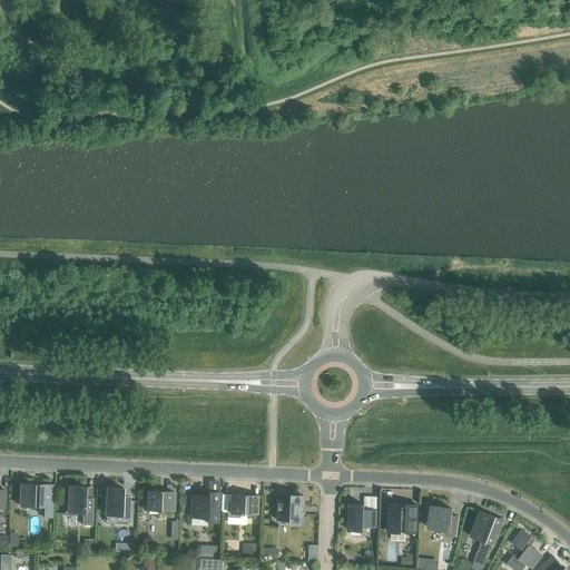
[(51,517),(52,484),(39,484),(39,485),(33,485),(33,484),(20,483),(20,505),(45,507),(43,517),(51,517)]
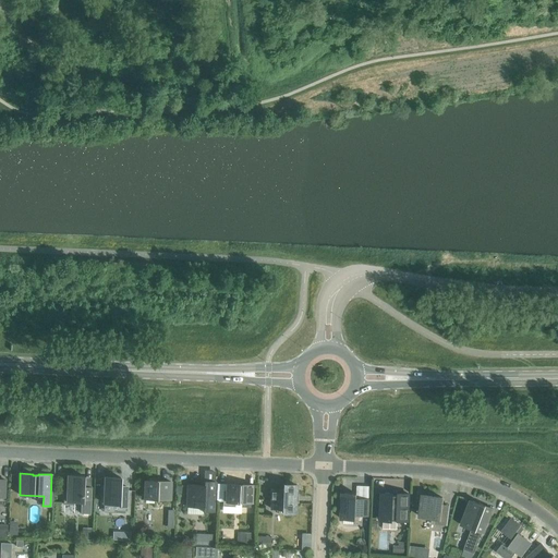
[(63,505),(73,505),(73,502),(82,502),(81,513),(89,513),(91,488),(83,487),(83,476),(68,475),(68,477),(64,477),(64,485),(67,485),(67,495),(64,495),(63,505)]
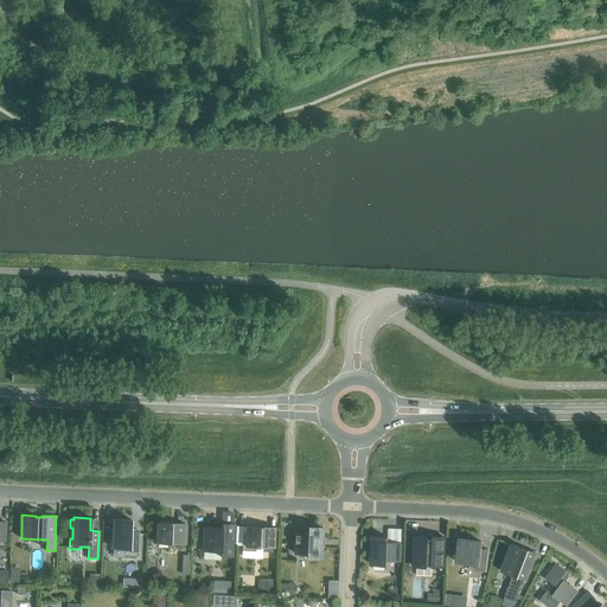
[(138,530),(131,529),(131,519),(114,519),(113,548),(128,549),(128,551),(136,551),(138,530)]
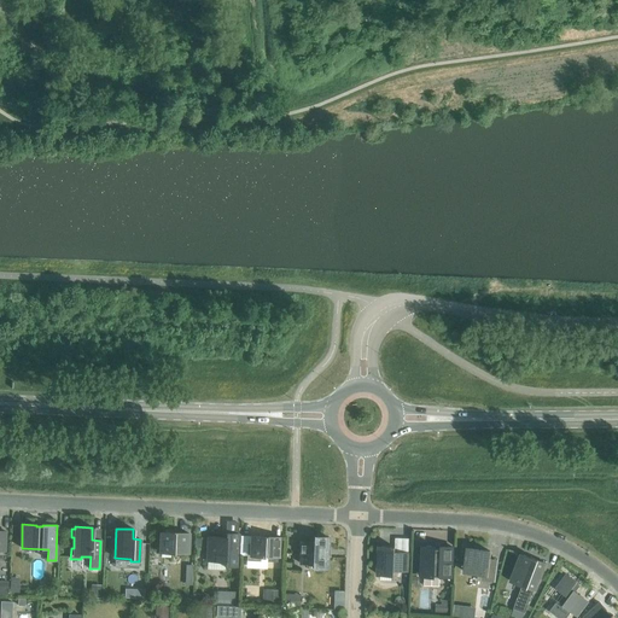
[(161,532),(159,553),(173,553),(173,555),(180,555),(180,553),(188,554),(188,534),(161,532)]
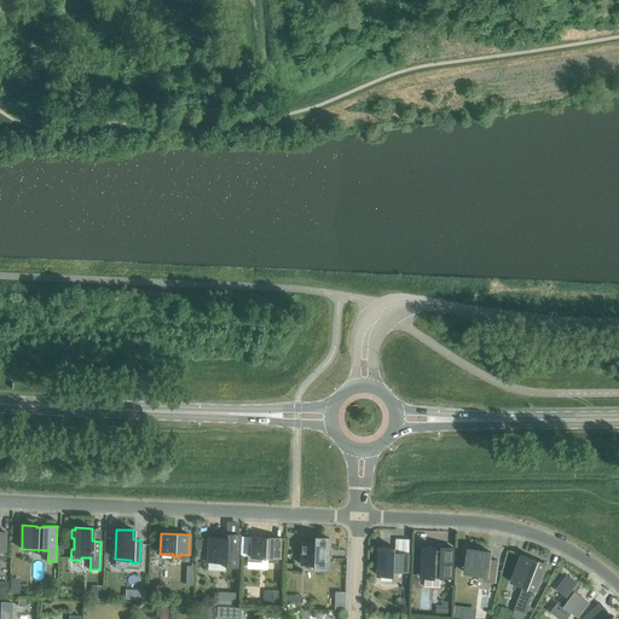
[(207,562),(225,563),(225,568),(237,568),(238,534),(226,533),(226,538),(208,538),(207,562)]
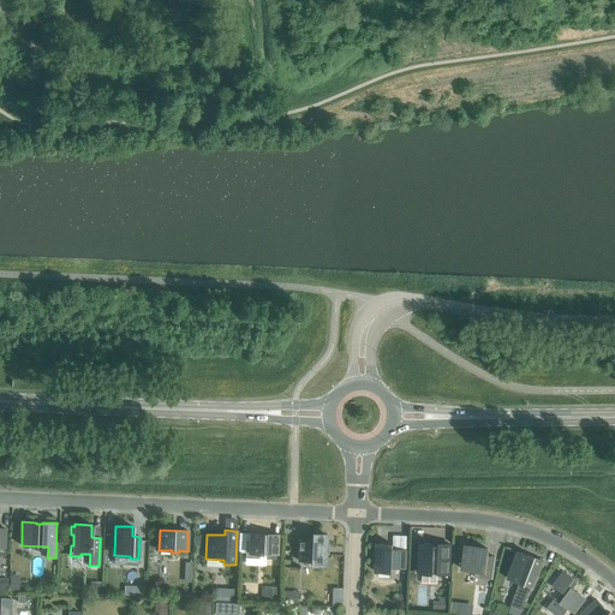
[(278,535),(250,533),(250,542),(246,542),(246,551),(249,551),(249,554),(267,554),(267,559),(275,559),(275,555),(276,555),(278,535)]
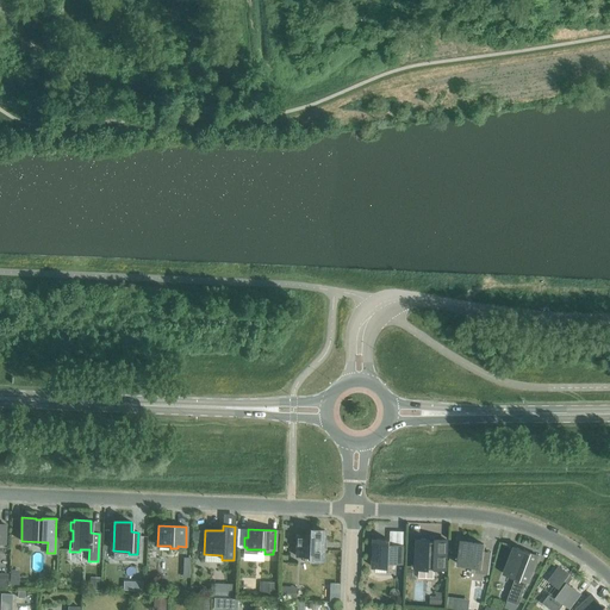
[(325,542),(323,542),(324,530),(310,530),(310,535),(297,535),(296,556),(309,556),(309,561),(322,561),(323,549),(325,549),(325,542)]
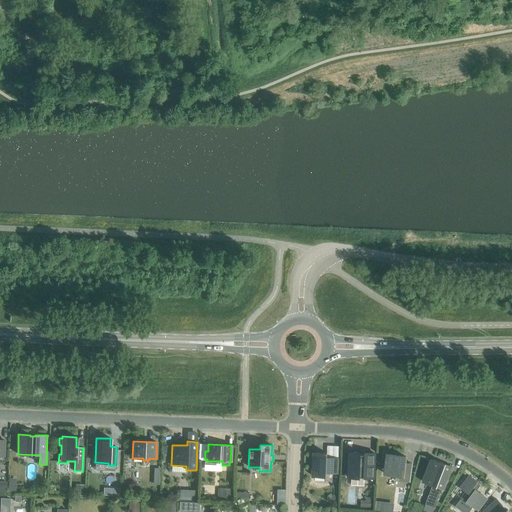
[(349,477),(374,478),(375,453),(365,453),(365,455),(360,455),(360,453),(350,452),(350,459),(347,459),(347,471),(349,471),(349,477)]
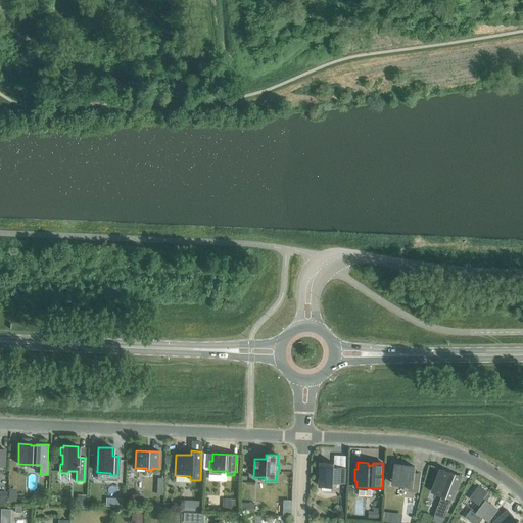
[(320,486),(333,487),(333,483),(345,483),(346,468),(339,468),(339,470),(334,470),(334,464),(321,463),(320,486)]
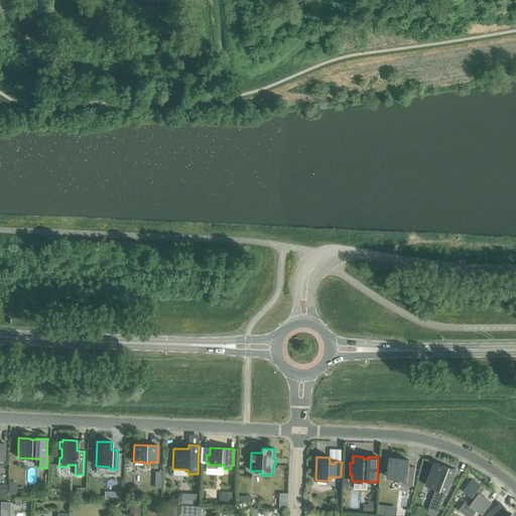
[(388,478),(404,480),(403,484),(412,485),(415,469),(408,468),(409,461),(391,458),(388,478)]
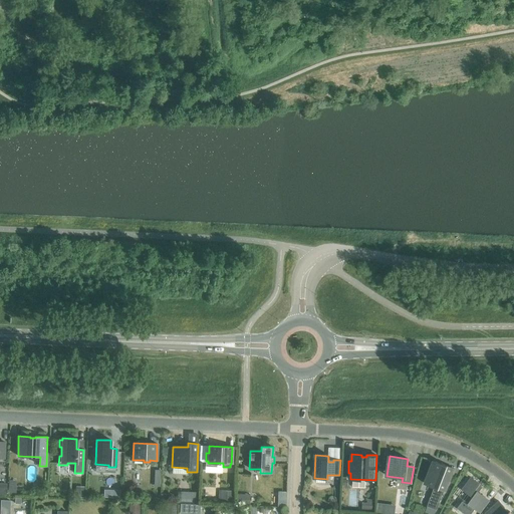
[(427,506),(437,510),(444,491),(445,492),(454,469),(434,461),(425,484),(434,487),(427,506)]
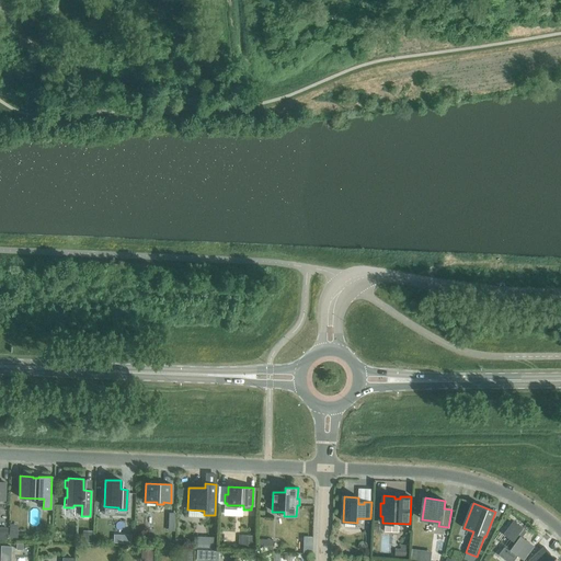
[(507,547),(506,546),(499,554),(506,560),(514,560),(518,556),(524,560),(534,547),(522,538),(526,531),(522,528),(523,528),(514,522),(504,535),(513,540),(507,547)]
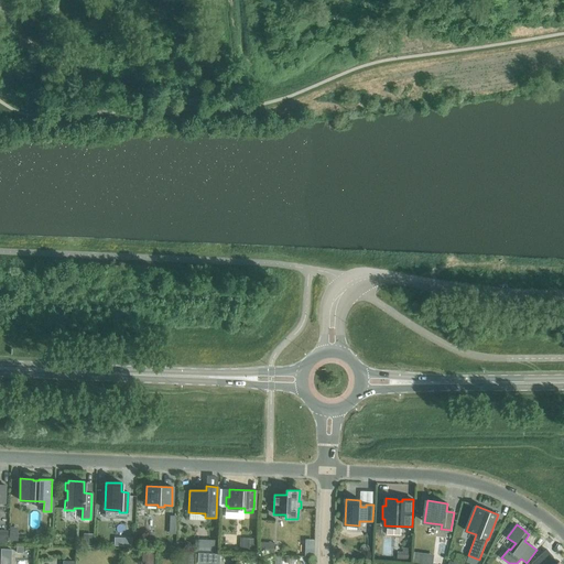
[(83,537),(83,545),(93,546),(93,538),(83,537)]
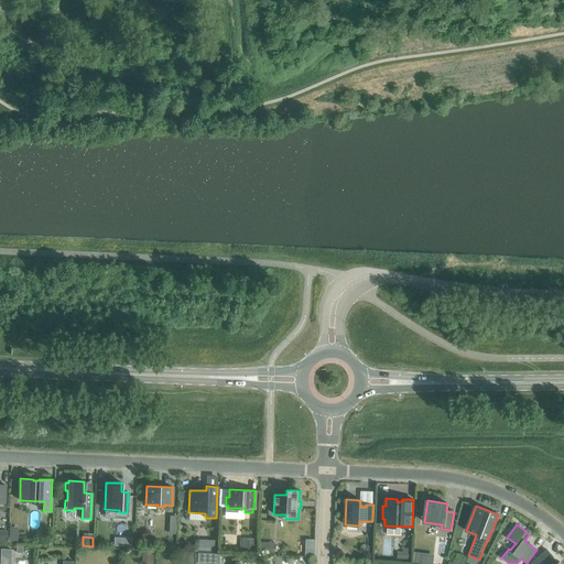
[(240,539),(240,552),(256,552),(256,539),(240,539)]
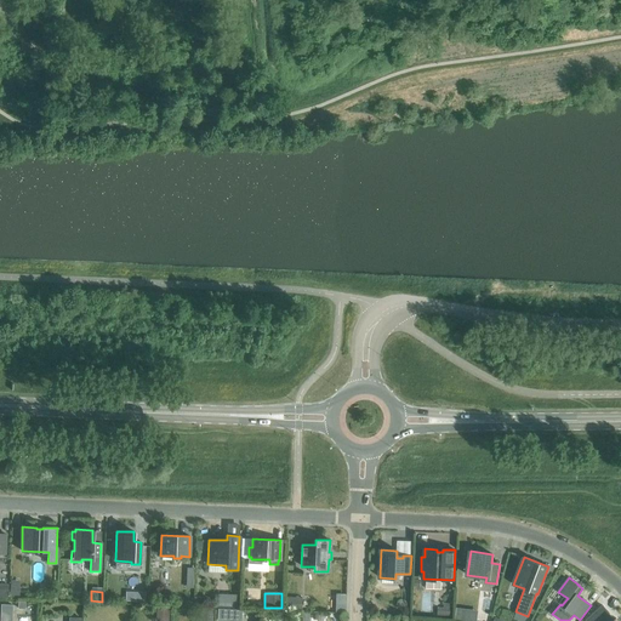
[(286,597),(286,609),(296,609),(297,598),(286,597)]
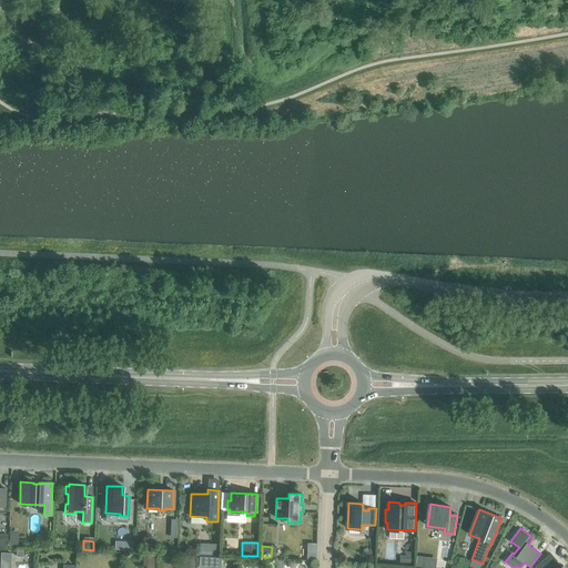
[(0,553),(0,567),(10,567),(11,554),(0,553)]
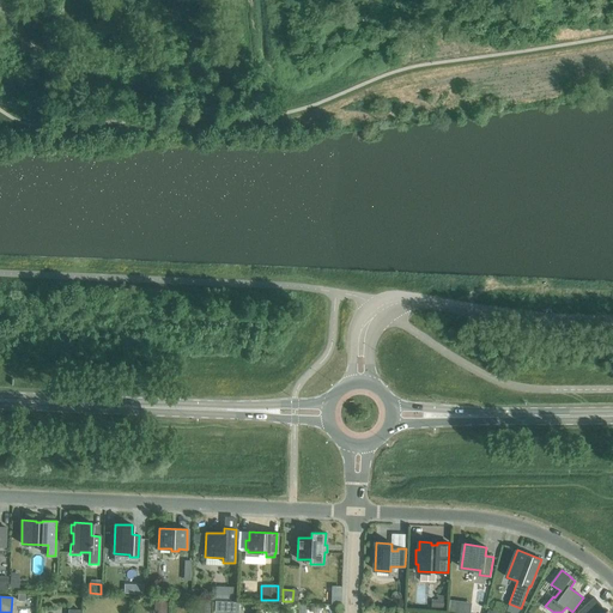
[(578,612),(610,612),(608,611),(607,611),(595,598),(578,612)]
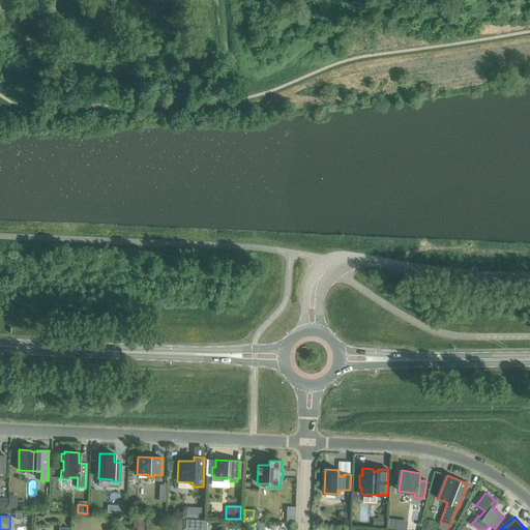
[(134,518),(133,528),(144,528),(144,518),(134,518)]
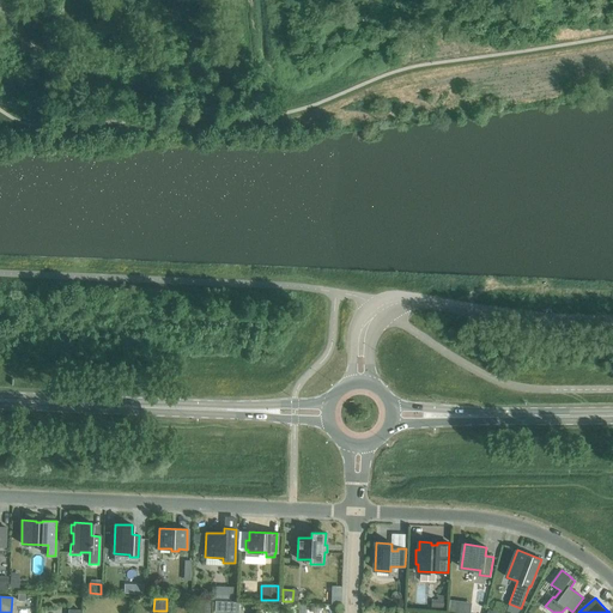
[(198,601),(198,612),(210,612),(211,601),(198,601)]
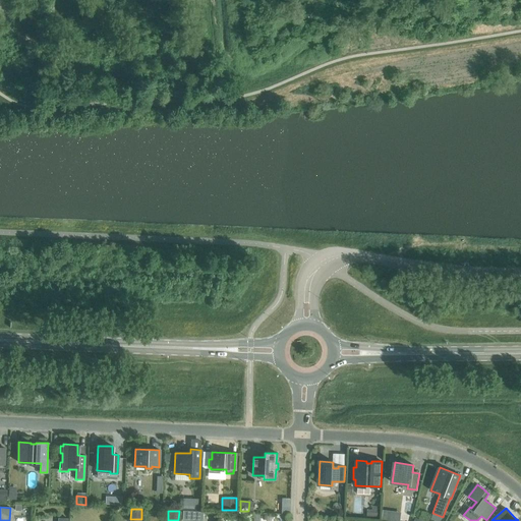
[(389,511),(388,520),(390,520),(400,520),(401,512),(389,511)]
